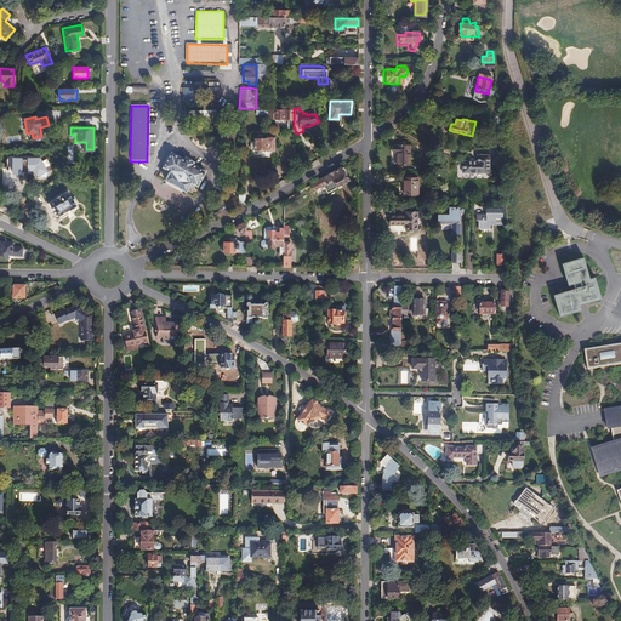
[(255,138),(255,149),(267,149),(267,151),(274,151),(274,137),(267,137),(267,138),(258,138),(258,135),(255,134),(255,138)]
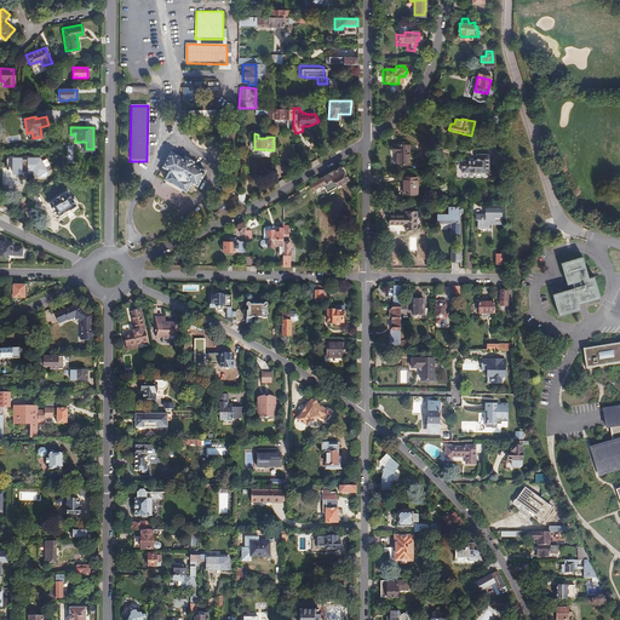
[(390,142),(389,150),(392,151),(391,162),(405,164),(406,144),(390,142)]
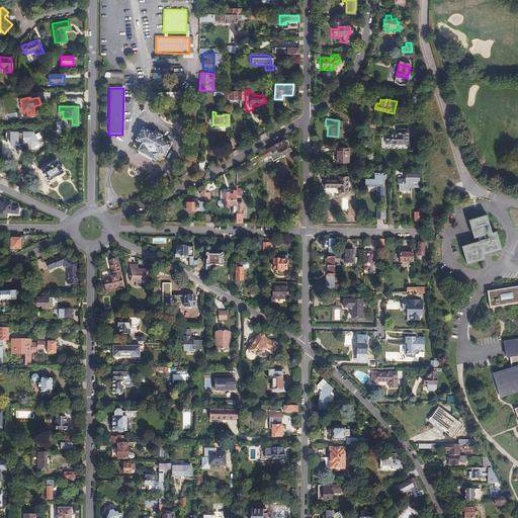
[(141,151),(142,150),(146,145),(155,150),(151,156),(151,157),(155,160),(160,152),(165,155),(172,144),(163,138),(163,137),(155,131),(154,132),(145,125),(138,138),(142,141),(137,148),(141,151)]
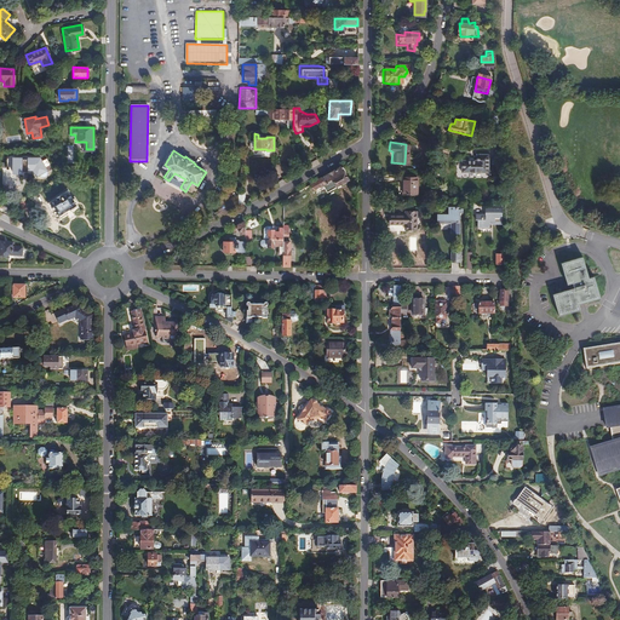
[(475,161),(465,161),(465,172),(486,172),(486,155),(475,155),(475,161)]
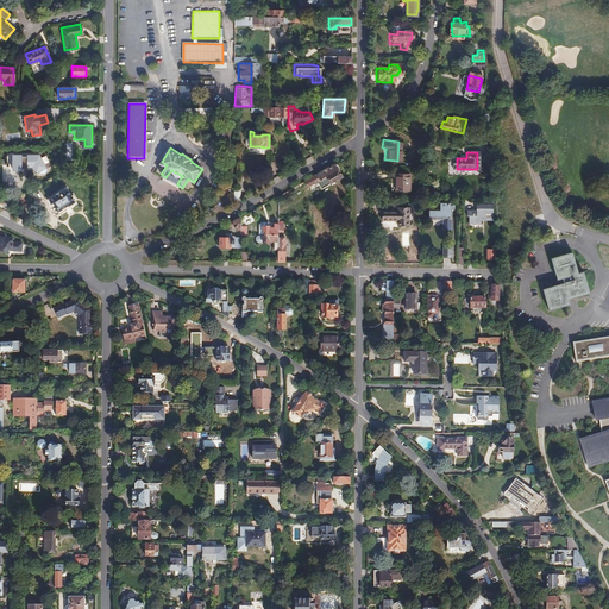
[(32,167),(36,167),(38,171),(45,168),(39,156),(13,156),(13,170),(22,170),(22,167),(32,167)]
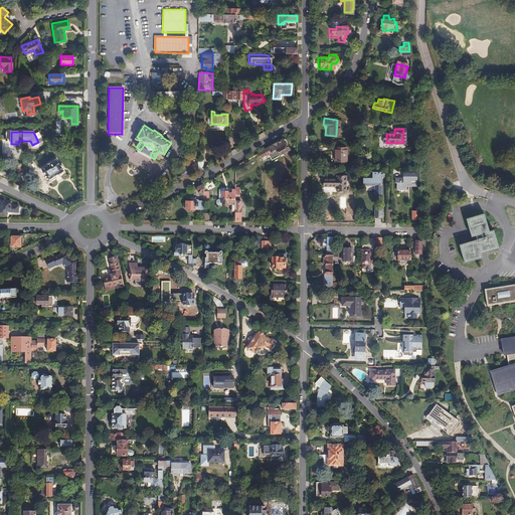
[(288,148),(282,139),(268,147),(258,153),(261,159),(268,155),(270,158),(271,160),(280,155),(279,153),(288,148)]
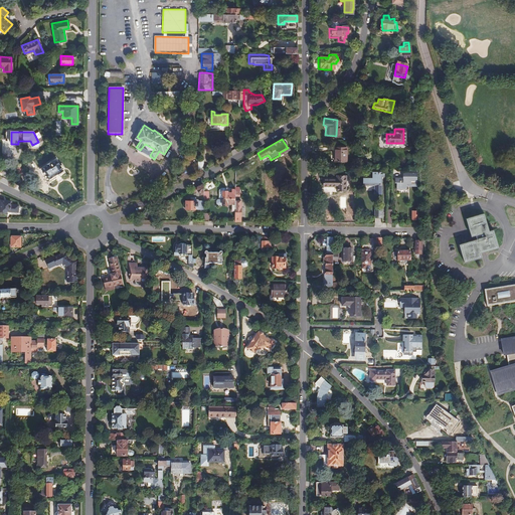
[(145,144),(141,149),(150,155),(154,149),(145,144)]
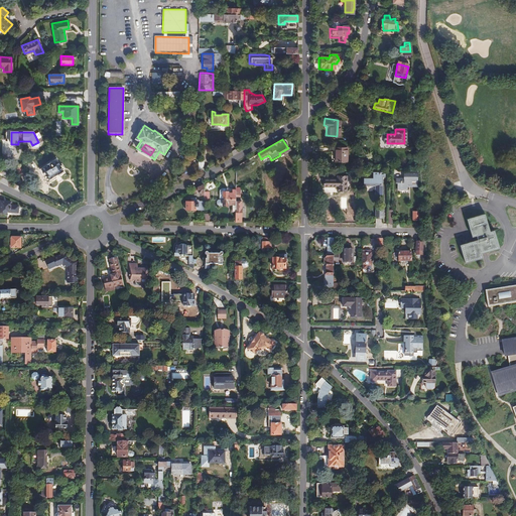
[(335,148),(335,152),(335,161),(346,162),(346,148),(342,148),(338,148),(335,148)]
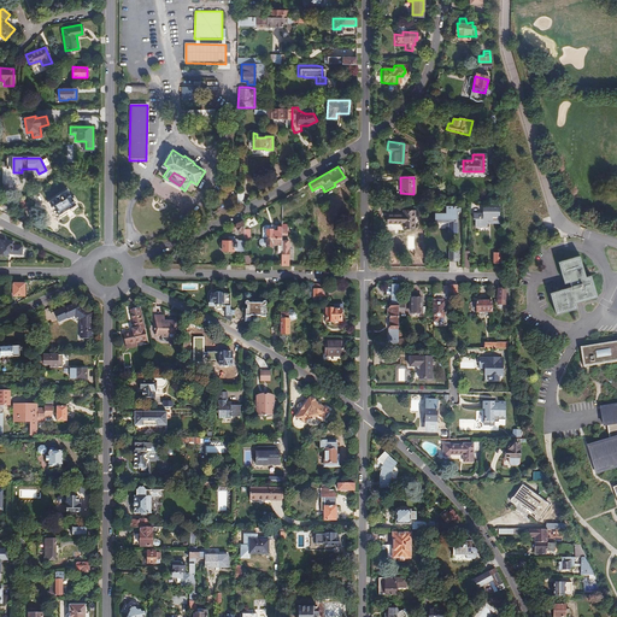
[(57,188),(43,198),(46,200),(48,198),(51,203),(50,204),(56,211),(74,199),(72,198),(75,197),(71,192),(70,193),(65,187),(59,191),(57,188)]
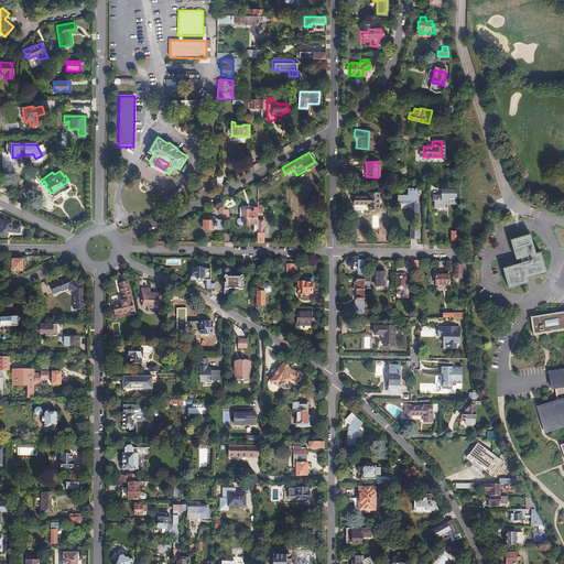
[(416,213),(416,197),(415,197),(415,194),(416,194),(420,194),(420,188),(405,187),(405,194),(396,193),(396,204),(399,204),(399,203),(408,203),(408,212),(416,213)]
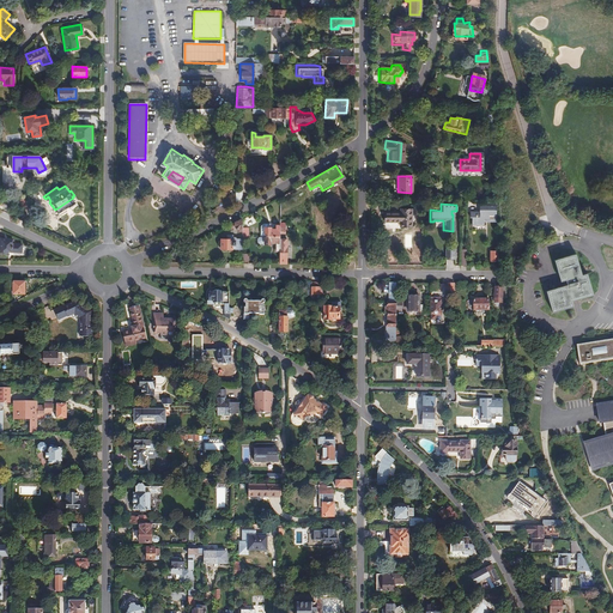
[(468,213),(468,219),(471,219),(471,225),(483,225),(483,223),(495,223),(495,206),(478,206),(478,213),(468,213)]
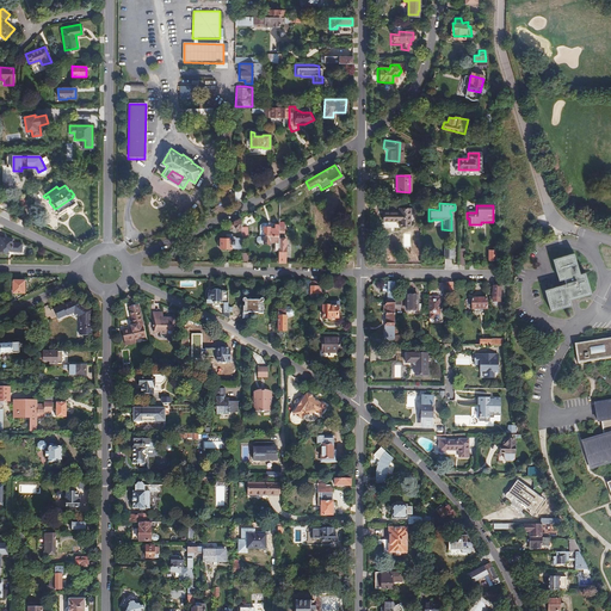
[(381,211),(381,222),(397,222),(397,227),(408,227),(408,209),(397,209),(397,213),(381,211)]
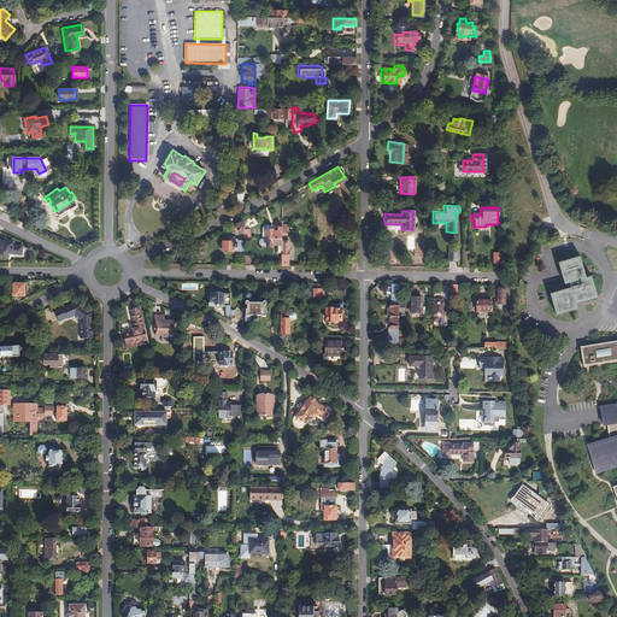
[(244,230),(244,219),(231,225),(229,227),(230,229),(235,227),(241,229),(241,230),(244,230)]
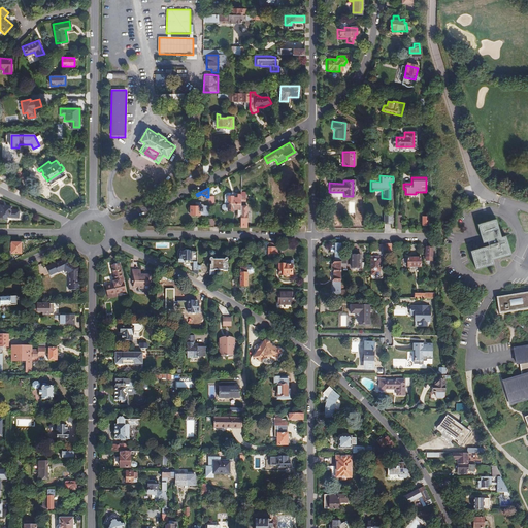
[(228,200),(228,201),(240,201),(240,200),(240,194),(240,191),(235,191),(235,195),(232,195),(232,193),(226,193),(226,199),(228,200)]
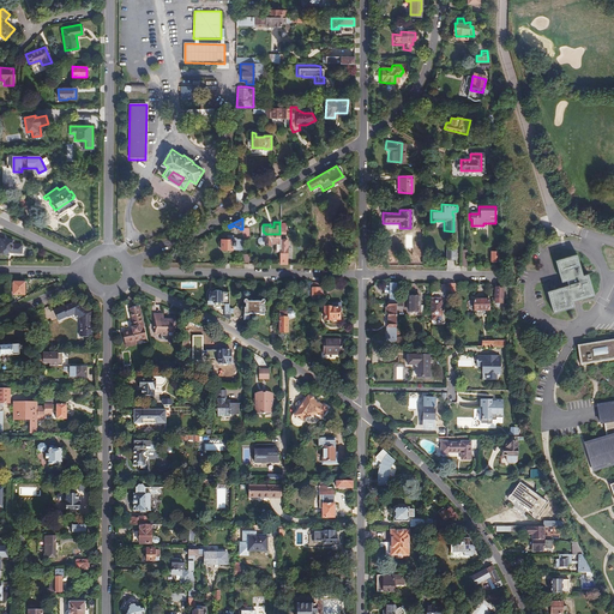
[(536,242),(542,236),(537,232),(531,235),(535,241),(536,242)]
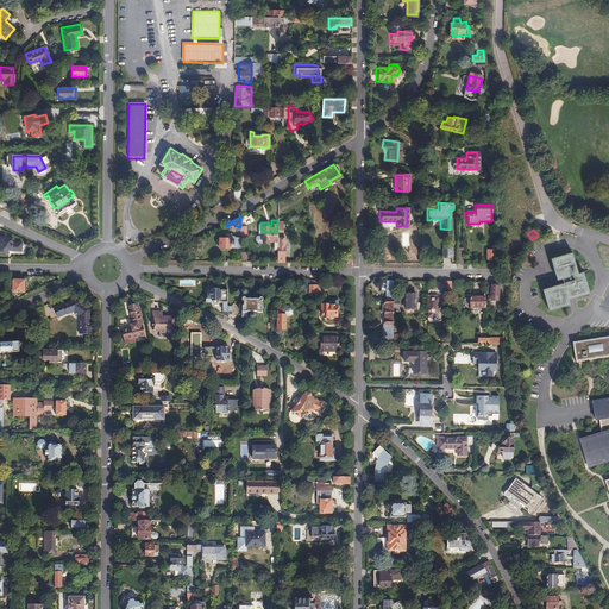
[(277,232),(263,232),(263,233),(255,233),(253,233),(253,234),(253,239),(253,240),(255,240),(268,242),(268,239),(271,239),(271,248),(277,248),(277,243),(277,232)]
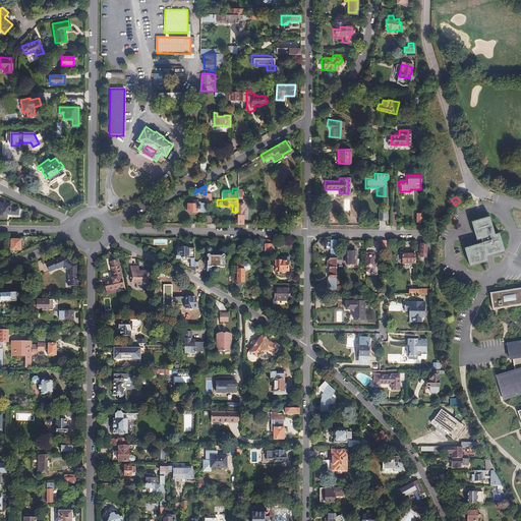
[(185,204),(185,209),(185,210),(187,210),(187,211),(206,211),(206,201),(201,201),(199,201),(197,201),(197,199),(191,199),(191,201),(187,201),(187,203),(186,203),(185,204)]
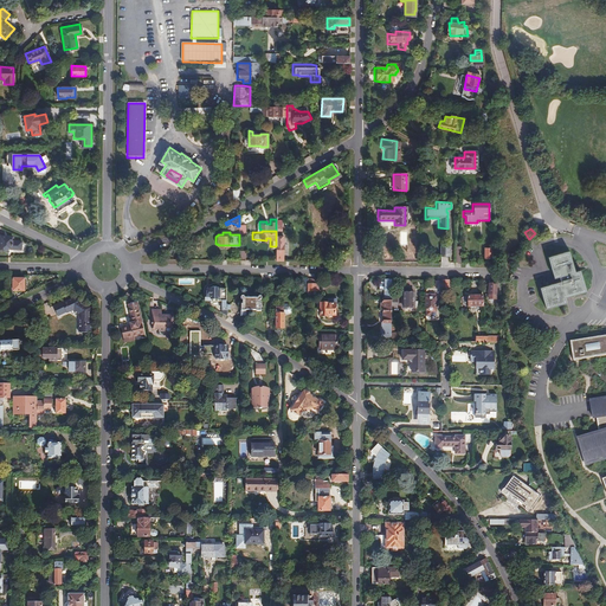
[(0,237),(0,240),(0,250),(8,251),(8,250),(20,251),(21,243),(12,243),(12,238),(0,237)]
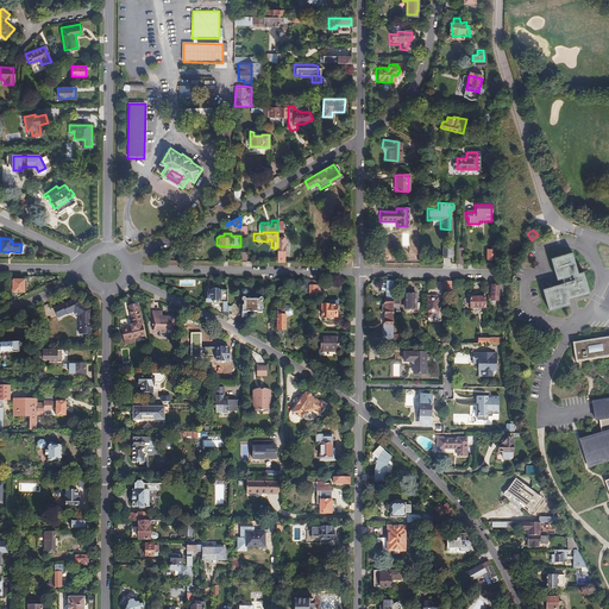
[(562,284),(540,290),(546,312),(567,306),(566,300),(586,294),(581,272),(576,274),(570,252),(548,258),(554,280),(559,278),(562,284)]
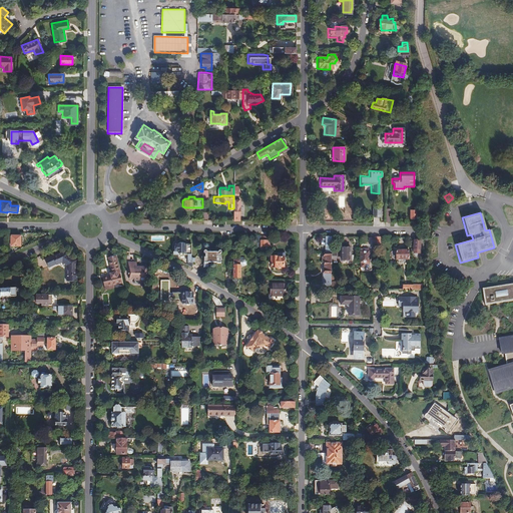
[(11,235),(11,244),(20,244),(20,235),(11,235)]
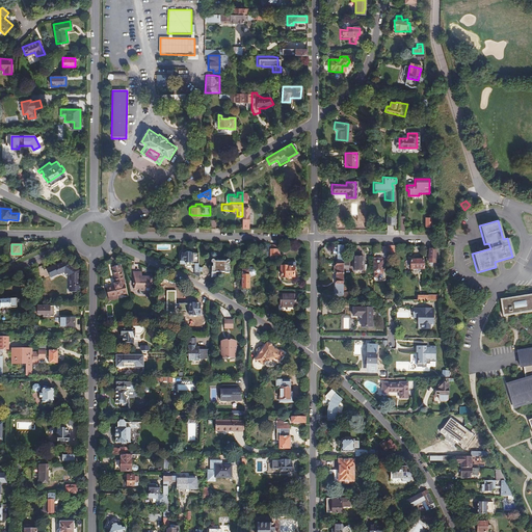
[(276,249),(276,245),(269,244),(269,260),(274,260),(274,256),(277,256),(277,255),(280,255),(280,249),(277,249),(276,249)]
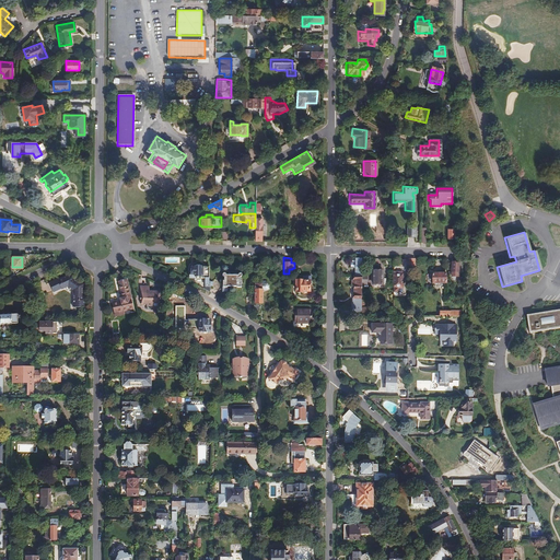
[(361,275),(361,258),(356,258),(354,272),(353,272),(353,277),(351,277),(350,283),(353,283),(353,295),(351,295),(351,314),(356,314),(360,314),(361,310),(361,296),(361,283),(361,275)]
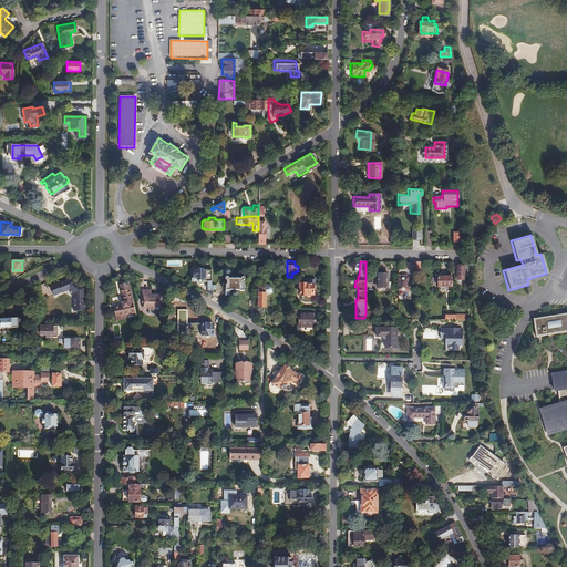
[(204,291),(210,295),(210,268),(195,268),(195,270),(189,270),(189,277),(188,277),(188,281),(193,281),(193,279),(199,279),(199,281),(204,281),(204,286),(204,291)]
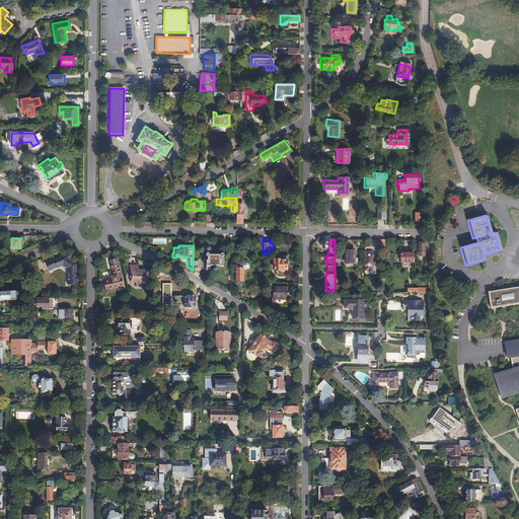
[(345,250),(345,263),(352,263),(352,264),(356,264),(356,257),(352,257),(352,251),(345,250)]
